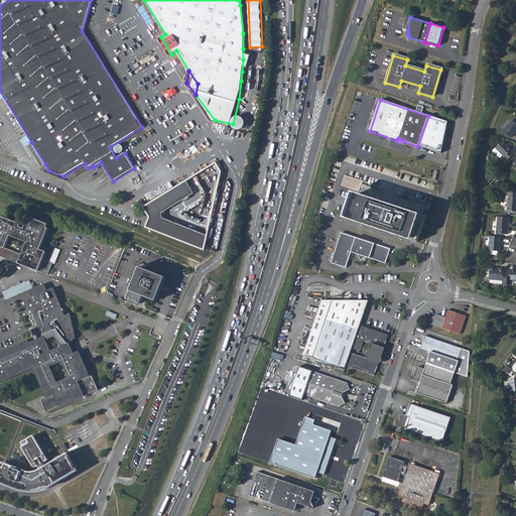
[(447,123),(428,116),(417,146),(441,154),(447,123)]
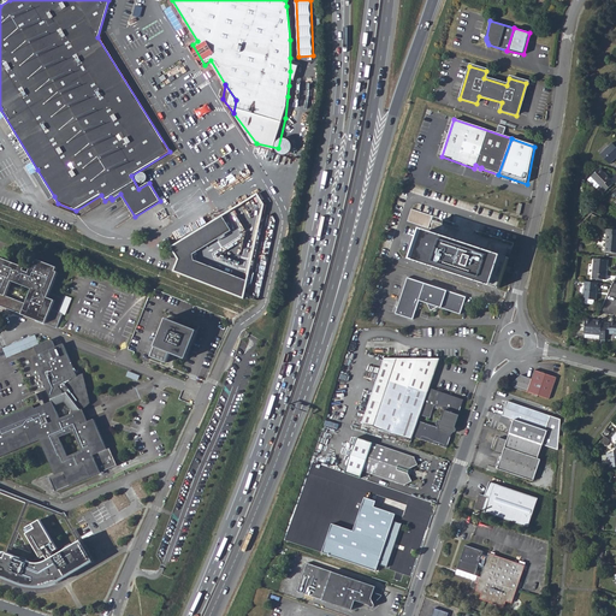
[(615,147),(611,143),(599,155),(609,165),(615,158),(615,147)]
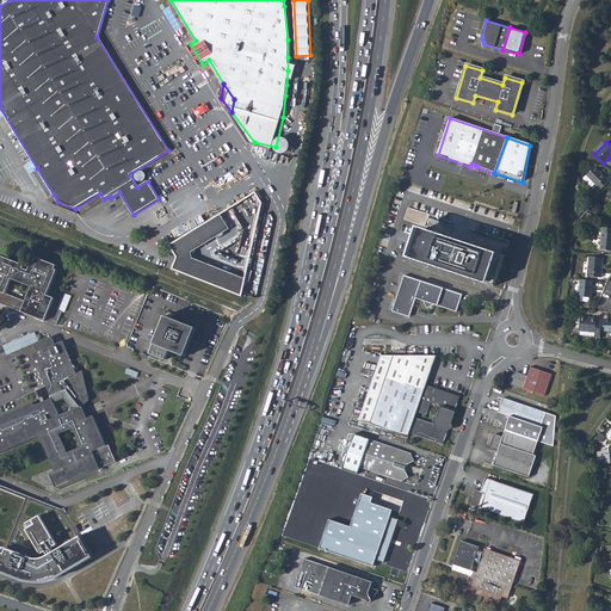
[(605,178),(594,167),(584,178),(592,187),(594,184),(597,186),(596,187),(599,191),(609,183),(605,179),(605,178)]
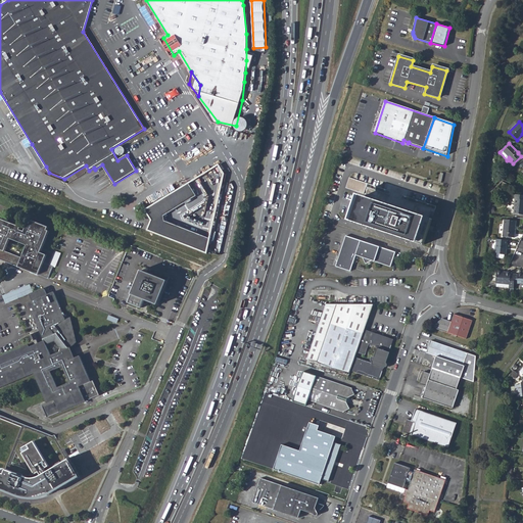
[(46,167),(32,144),(28,147),(41,170),(46,167)]
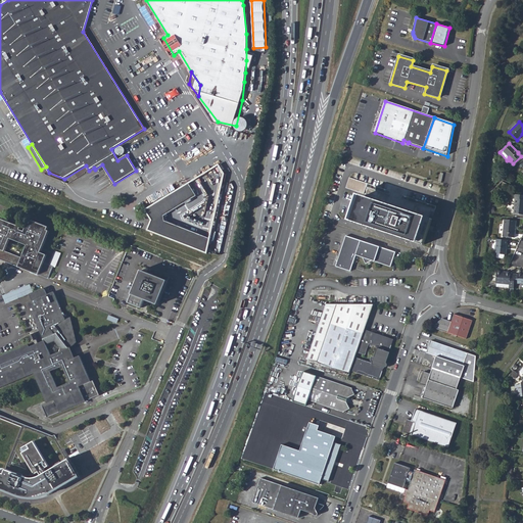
[(116,153),(124,154),(126,147),(119,145),(116,153)]
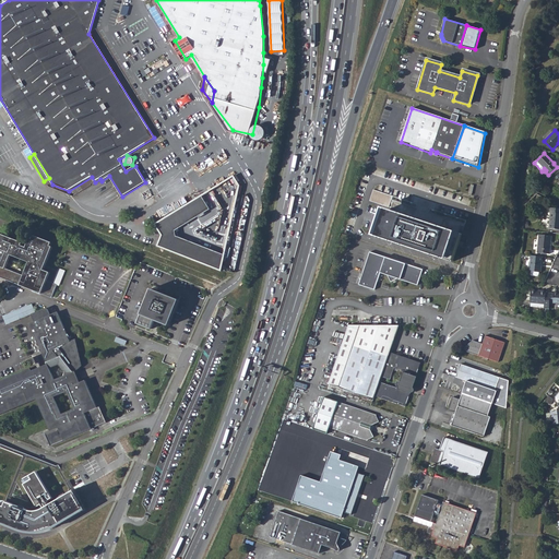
[(443,182),(464,189),(467,180),(445,175),(443,182)]
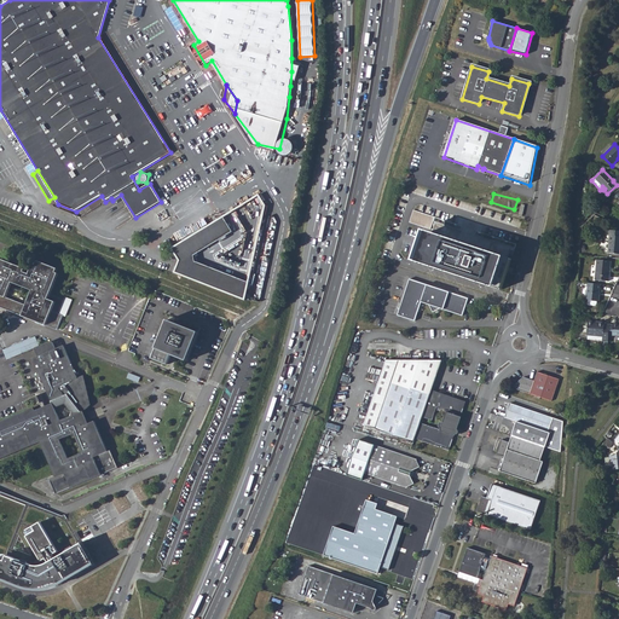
[(258,196),(225,214),(171,248),(178,260),(174,272),(244,300),(265,206),(258,196)]
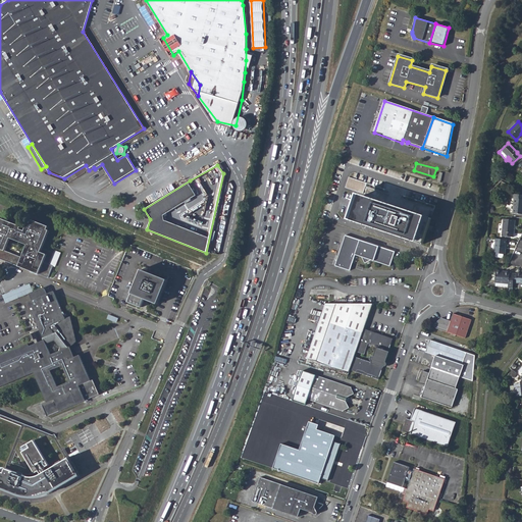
[(358,194),(349,219),(422,244),(431,218),(358,194)]
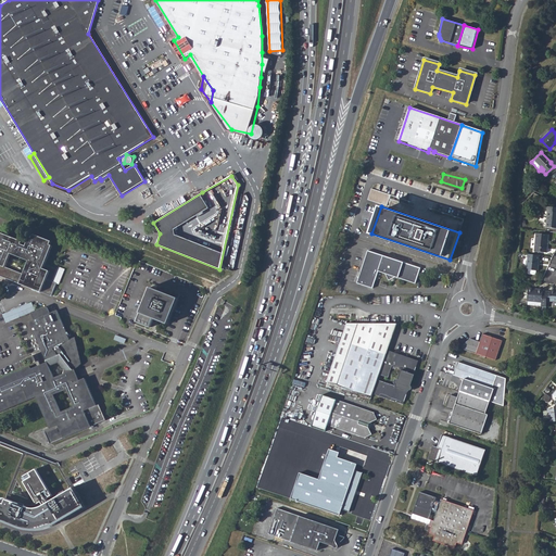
[(547,212),(546,228),(555,228),(555,207),(547,206),(547,212)]
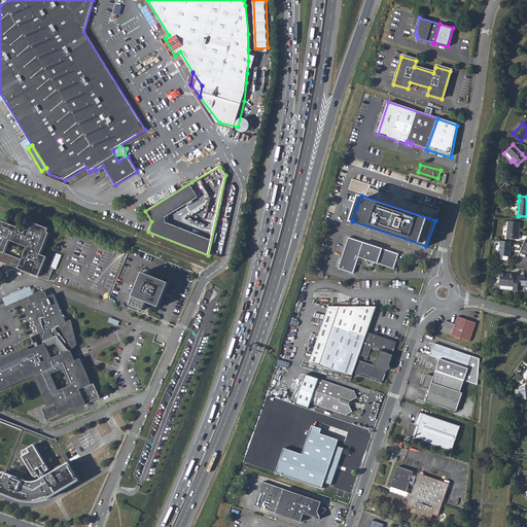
[(0,261),(39,277),(48,281),(54,269),(49,268),(43,265),(46,257),(41,254),(49,233),(47,233),(48,230),(31,222),(30,225),(28,224),(25,234),(21,232),(22,229),(1,221),(0,223),(0,261)]
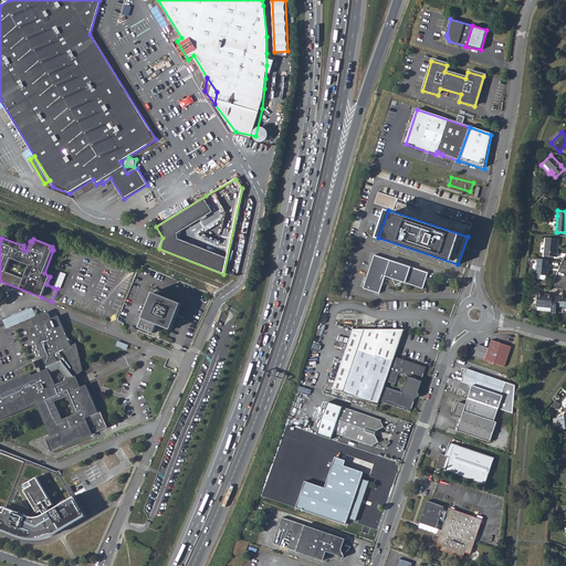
[(545,238),(544,257),(556,258),(558,239),(545,238)]
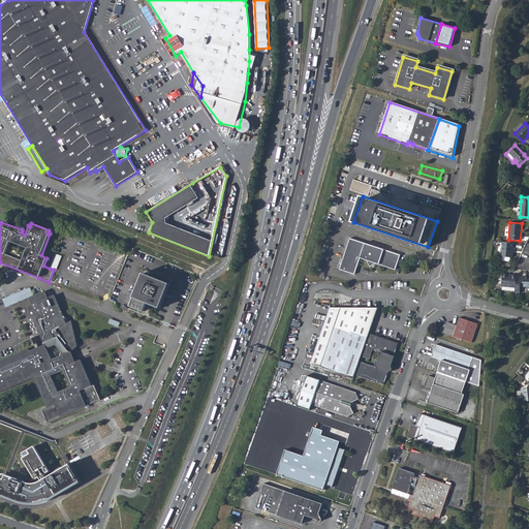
[(360,258),(367,260),(368,260),(371,266),(376,263),(376,265),(395,271),(400,255),(350,239),(340,270),(354,275),(360,258)]
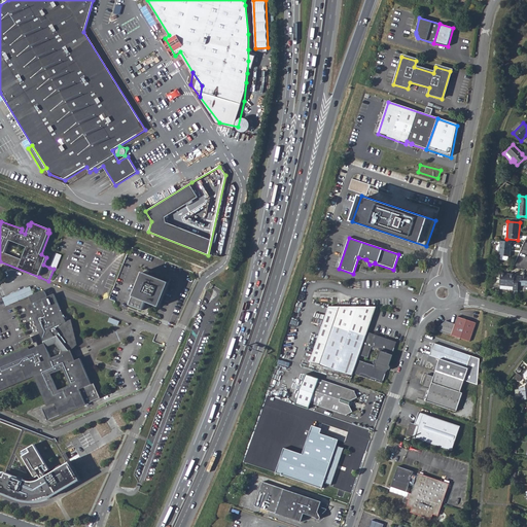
[(510,257),(512,242),(500,241),(498,256),(500,256),(507,257),(510,257)]
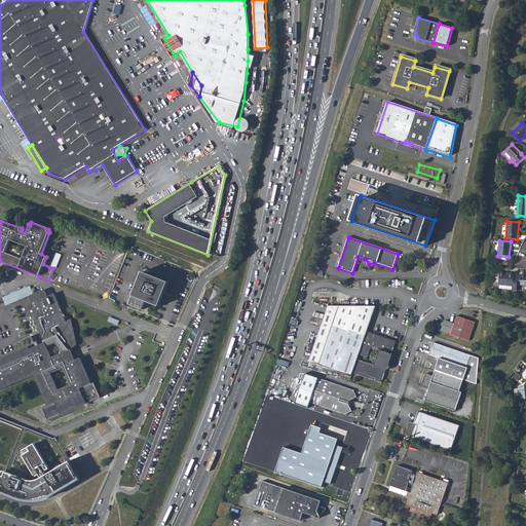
[(61,255),(54,253),(50,264),(54,265),(57,266),(61,255)]
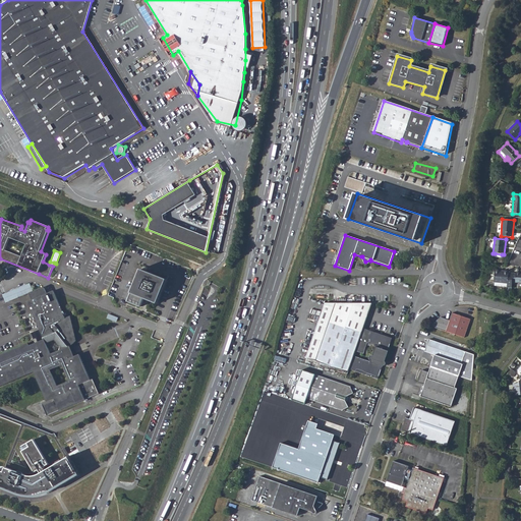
[(141,270),(128,302),(140,307),(145,298),(158,303),(167,280),(141,270)]
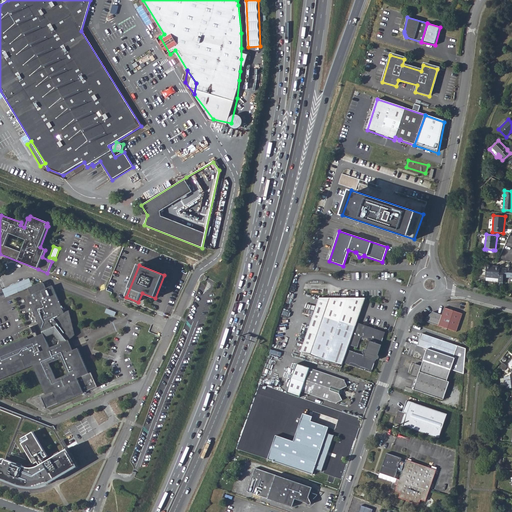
[(498,282),(503,283),(503,280),(504,269),(500,268),(500,267),(487,266),(485,277),(486,277),(499,279),(498,282)]
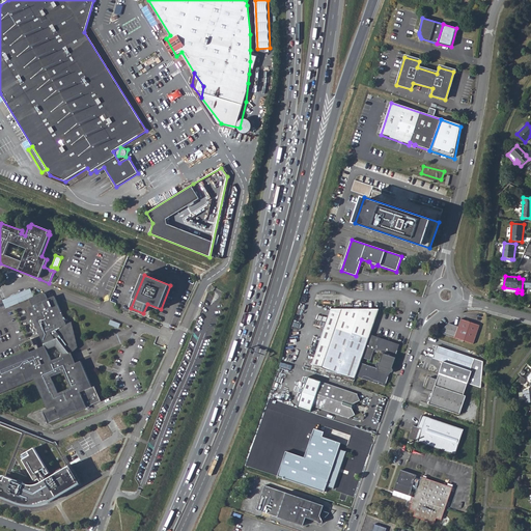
[(525,279),(523,279),(522,290),(525,290),(525,288),(530,288),(530,278),(525,278),(525,279)]
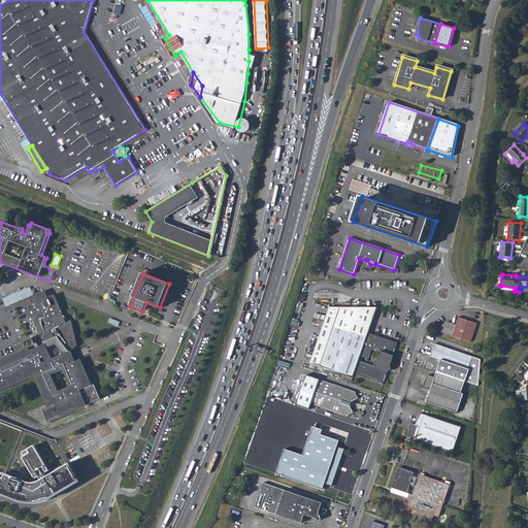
[(31,287),(3,297),(6,305),(34,295),(31,287)]
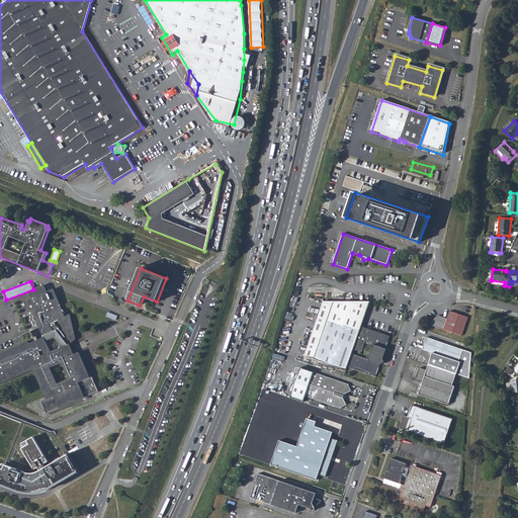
[(28,292),(31,298),(47,292),(44,287),(40,286),(28,292)]
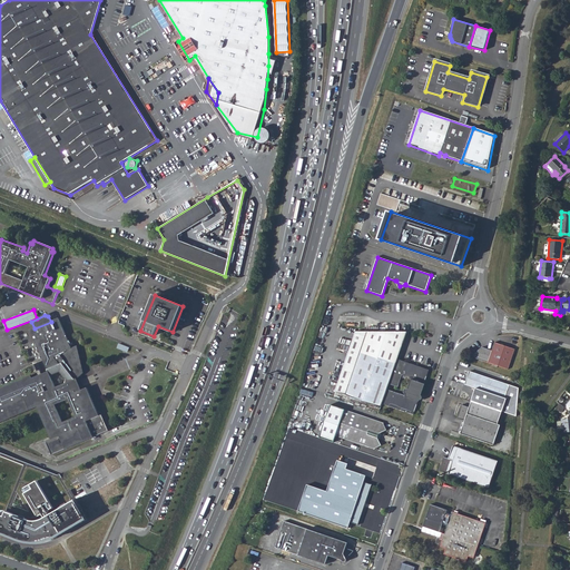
[(48,372),(32,379),(31,375),(0,387),(0,422),(37,408),(50,439),(46,441),(51,455),(108,431),(101,414),(99,415),(87,389),(85,389),(81,391),(77,380),(79,377),(84,373),(77,346),(71,349),(58,318),(51,322),(35,328),(30,331),(42,357),(48,372)]
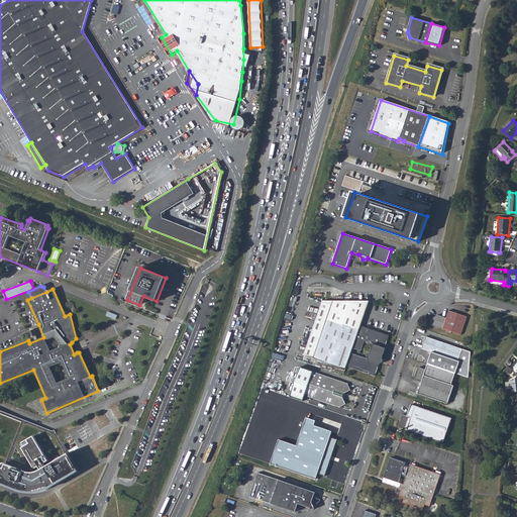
[(360,325),(369,300),(322,300),(304,354),(345,369),(346,366),(375,376),(389,334),(360,325)]
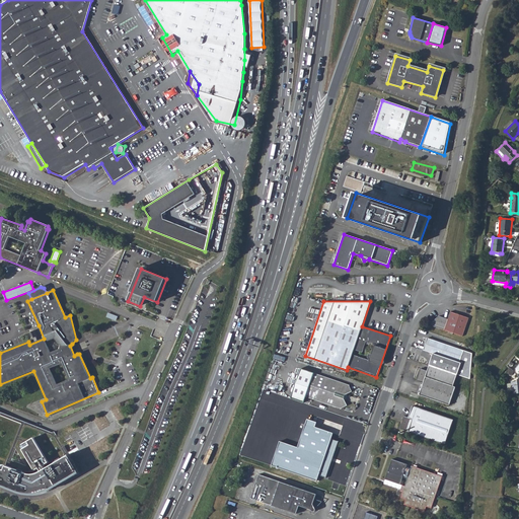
[(430,323),(430,325),(463,336),(469,317),(451,312),(448,319),(439,316),(430,323)]
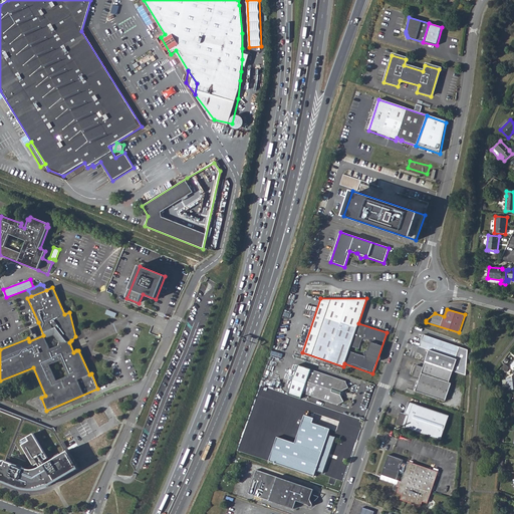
[(424,334),(420,346),(429,349),(456,358),(460,347),(424,334)]
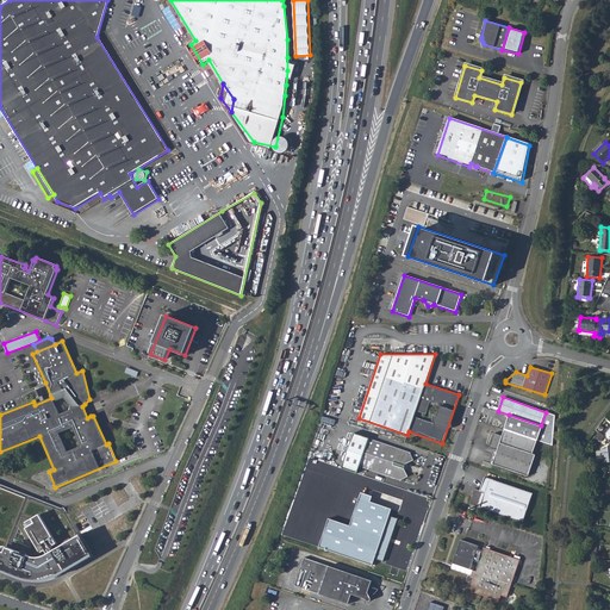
[(509,415),(505,429),(537,440),(542,427),(541,425),(509,415)]
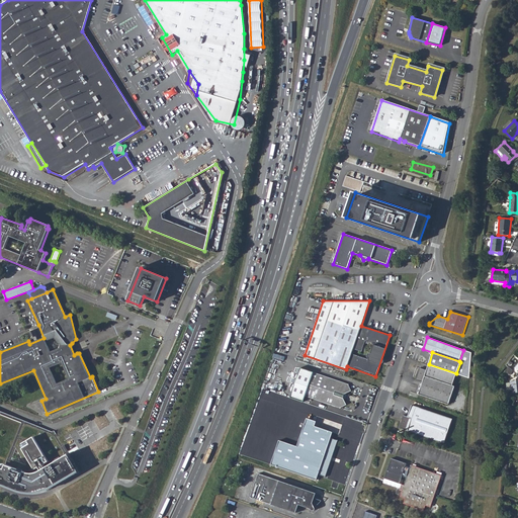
[(452,385),(456,373),(429,364),(427,370),(420,368),(416,379),(423,382),(419,394),(449,405),(455,386),(452,385)]
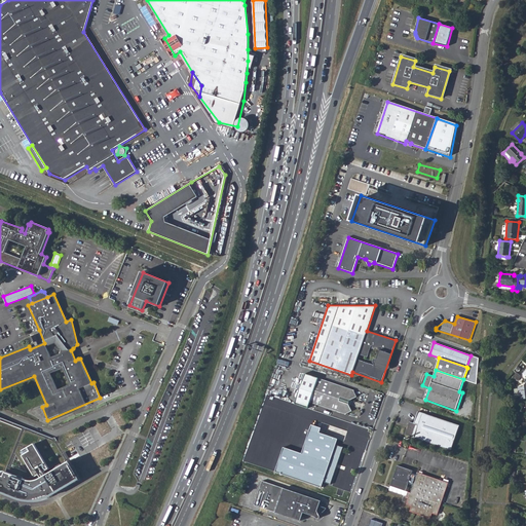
[(304,373),(293,403),(306,408),(309,402),(345,415),(345,414),(351,411),(349,406),(350,405),(351,401),(351,400),(357,397),(353,391),(354,390),(304,373)]
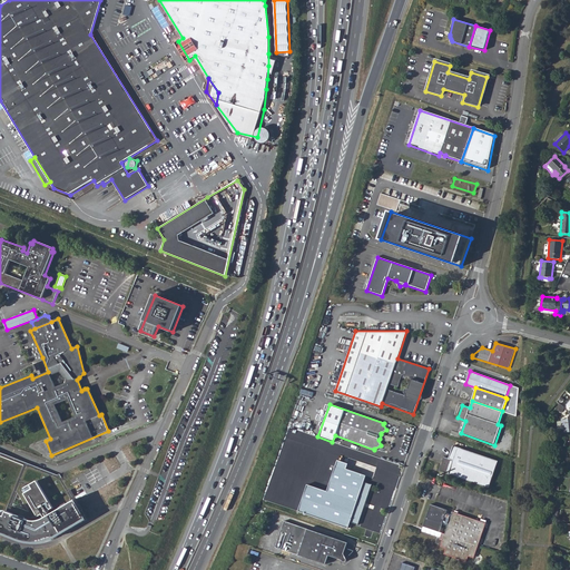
[(443,457),(438,470),(488,487),(498,461),(457,446),(452,460),(443,457)]
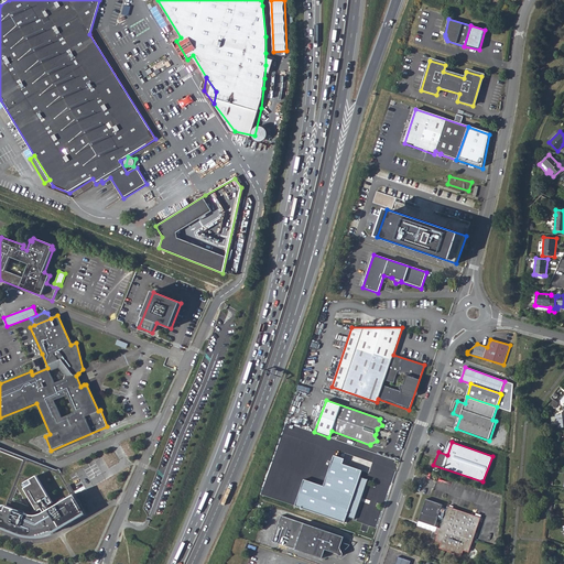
[(75,497),(60,469),(57,470),(0,448),(0,529),(1,530),(18,537),(30,540),(40,540),(45,539),(55,534),(60,532),(86,518),(75,497)]
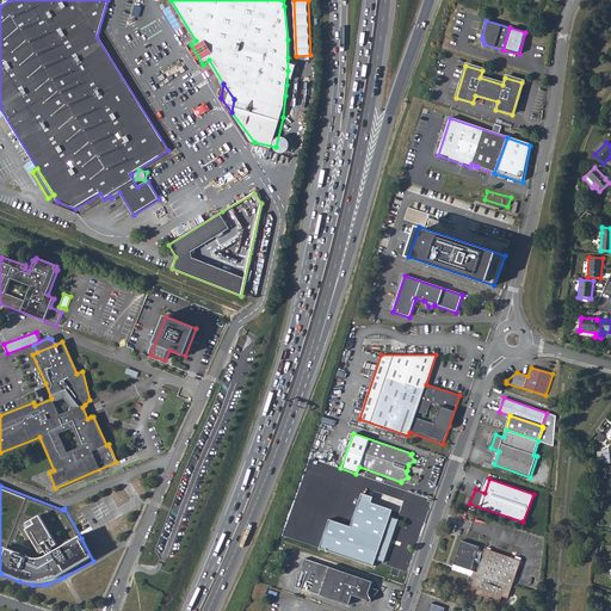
[(328,519),(319,548),(372,566),(375,560),(383,562),(390,543),(392,543),(393,539),(392,538),(399,519),(392,517),(393,510),(372,503),(374,497),(362,493),(350,526),(328,519)]
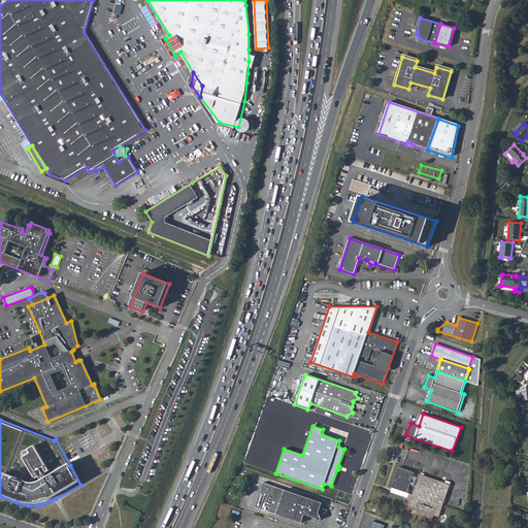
[(260,461),(263,452),(256,450),(253,459),(260,461)]
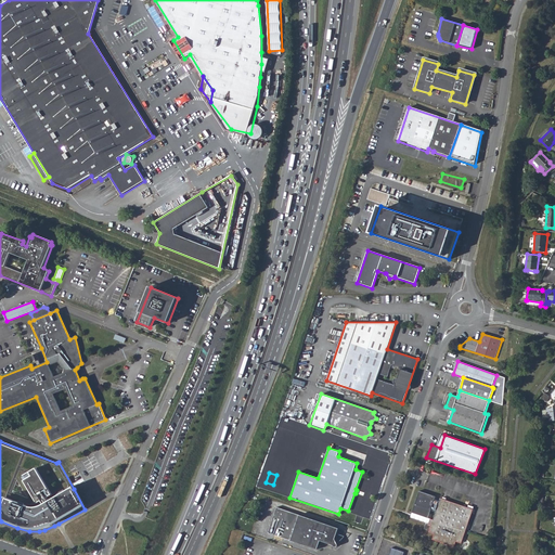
[(435,512),(433,520),(429,519),(428,525),(425,524),(424,528),(429,530),(428,532),(434,534),(431,540),(453,547),(455,542),(461,543),(473,510),(440,499),(439,501),(434,500),(435,497),(418,490),(411,513),(427,518),(429,510),(435,512)]
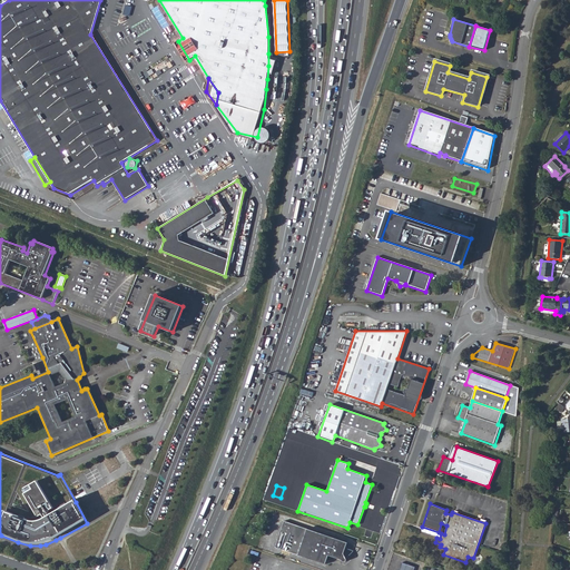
[(347,543),(284,521),(275,548),(325,564),(328,556),(342,560),(344,562),(346,562),(347,560),(343,553),(347,543)]
